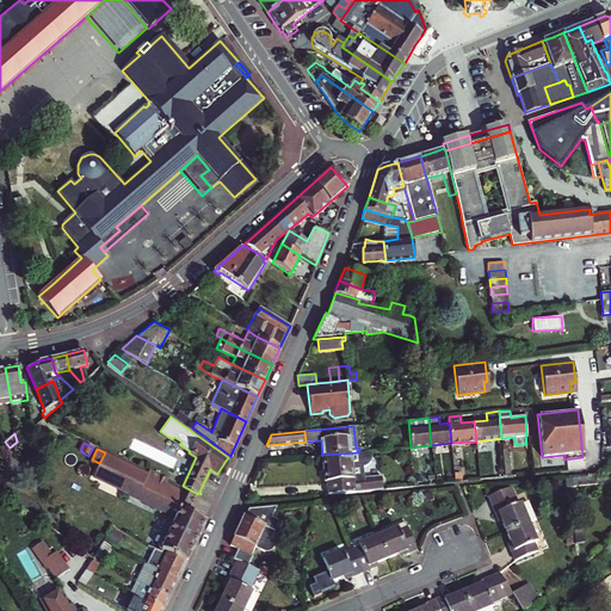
[(359,452),(322,455),(325,481),(326,481),(328,494),(370,489),(382,488),(381,476),(364,477),(363,468),(365,468),(366,467),(368,466),(369,464),(370,462),(371,461),(371,458),(371,457),(371,451),(366,451),(359,452)]
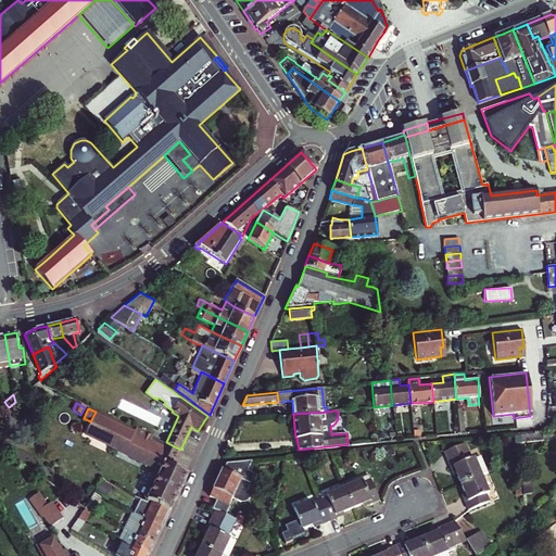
[(149,501),(169,510),(187,474),(173,467),(180,450),(166,442),(163,449),(161,447),(163,441),(152,436),(136,427),(135,431),(96,412),(90,421),(86,432),(116,447),(150,464),(154,455),(160,457),(155,467),(159,468),(144,498),(149,501)]
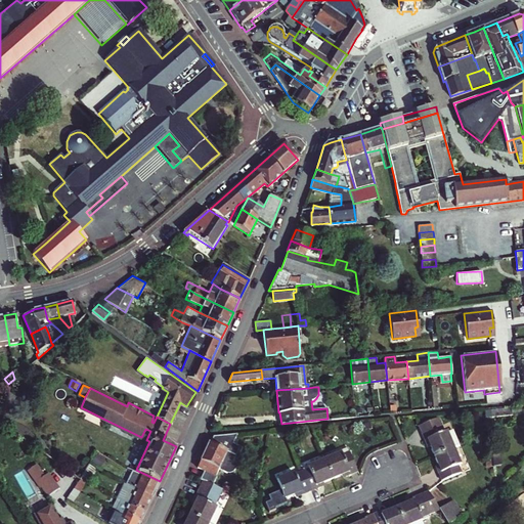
[(438,418),(419,425),(426,442),(429,441),(435,454),(453,447),(446,431),(443,432),(438,418)]
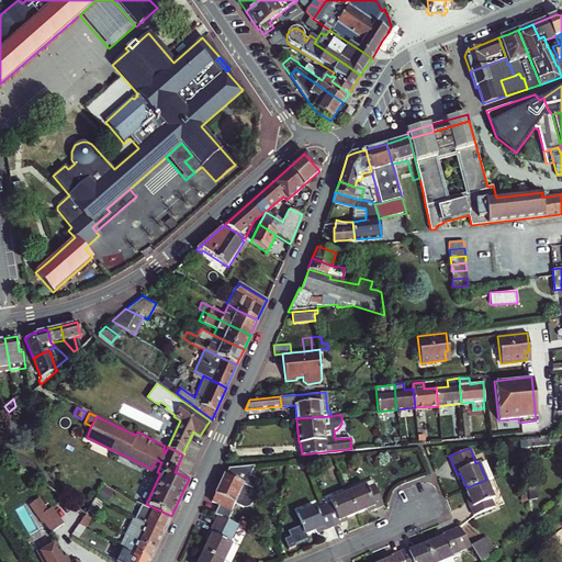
[(485,459),(479,462),(486,480),(493,478),(485,459)]
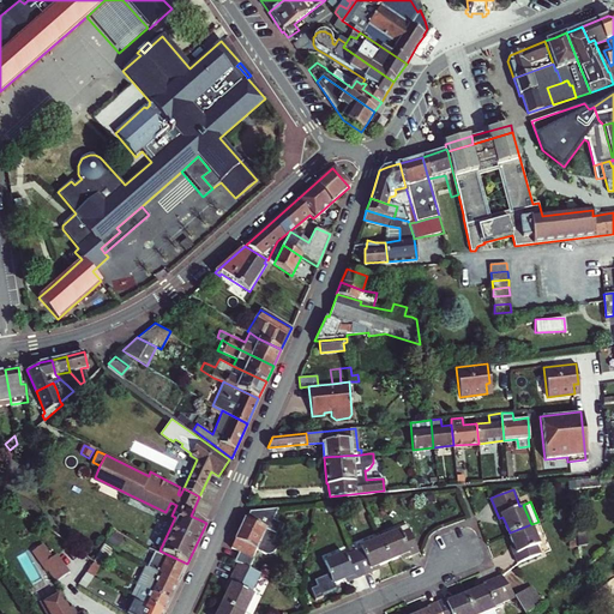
[(170,503),(166,512),(172,516),(176,505),(170,503)]
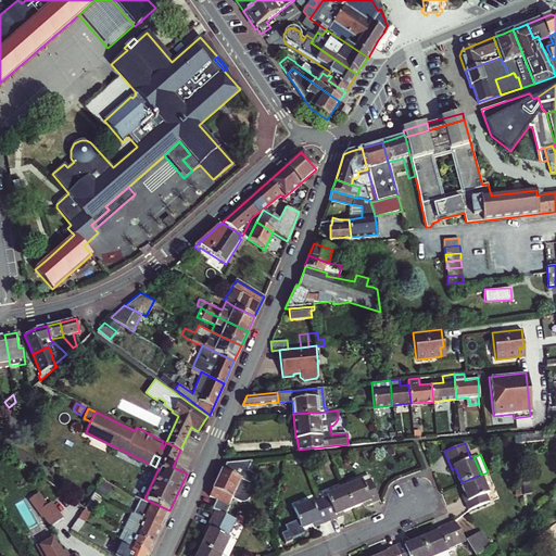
[(251,459),(227,462),(223,469),(210,495),(217,498),(213,507),(216,509),(226,514),(230,504),(229,504),(235,493),(236,494),(236,495),(236,497),(237,498),(238,501),(239,502),(240,503),(241,504),(243,504),(245,504),(247,504),(249,503),(250,502),(251,501),(252,500),(252,497),(253,495),(252,494),(252,492),(251,491),(250,490),(249,489),(248,489),(248,488),(247,488),(254,471),(247,468),(251,459)]
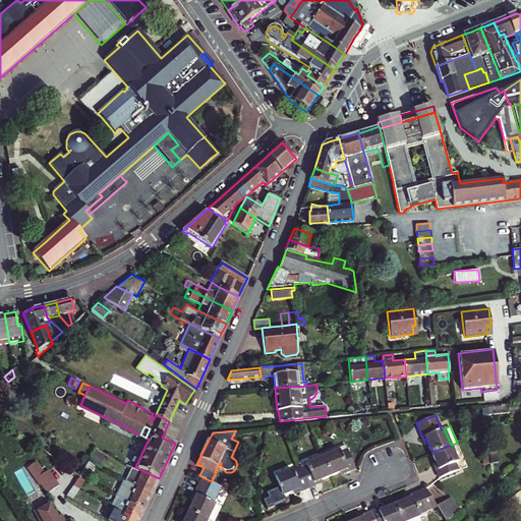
[(339,449),(322,456),(330,475),(343,470),(344,472),(355,468),(345,444),(338,447),(339,449)]
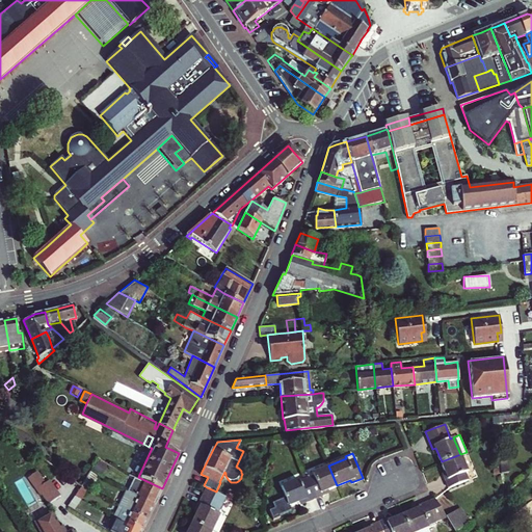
[(460,454),(442,461),(447,475),(444,476),(449,487),(468,479),(464,472),(467,471),(460,454)]
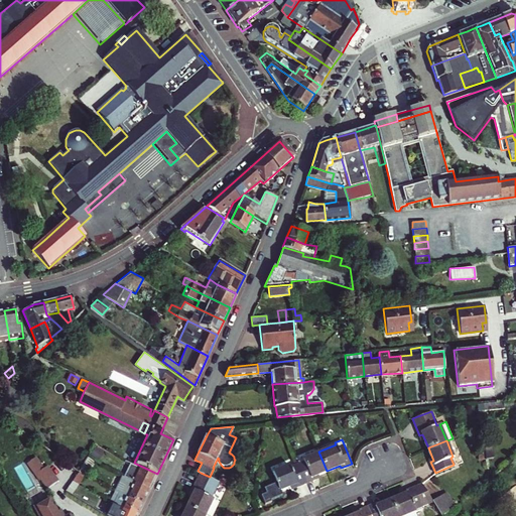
[(93,460),(95,461),(102,448),(94,444),(87,456),(93,460)]
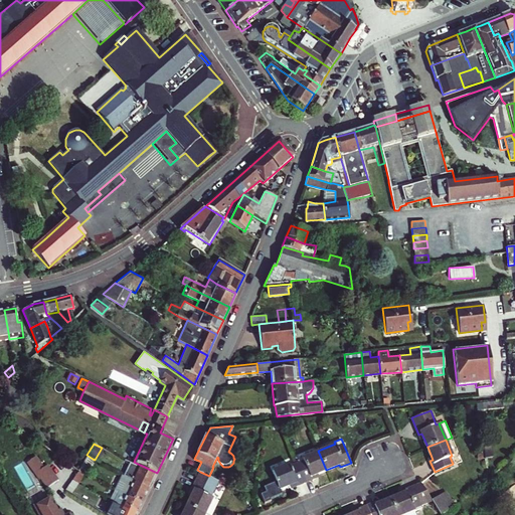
[(326,470),(318,451),(302,458),(303,460),(297,463),(305,482),(315,478),(314,475),(326,470)]
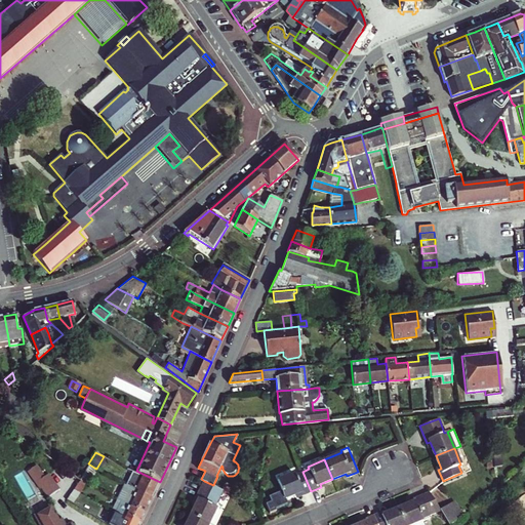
[(79,479),(85,482),(94,468),(88,463),(79,479)]
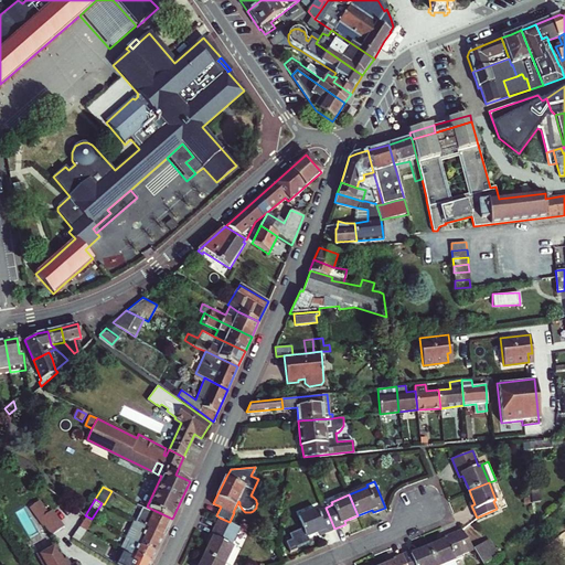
[(149,512),(136,505),(135,507),(134,509),(132,512),(140,516),(137,522),(139,523),(164,536),(172,519),(151,509),(149,512)]
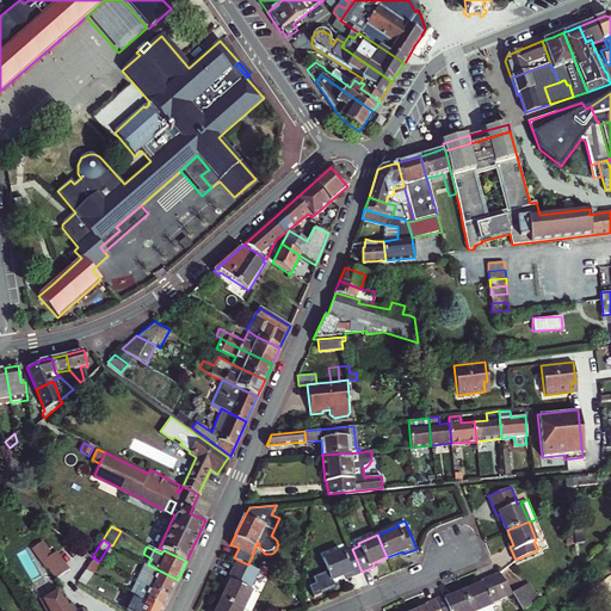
[(349,578),(362,572),(352,549),(344,553),(343,550),(322,559),(332,581),(347,574),(349,578)]
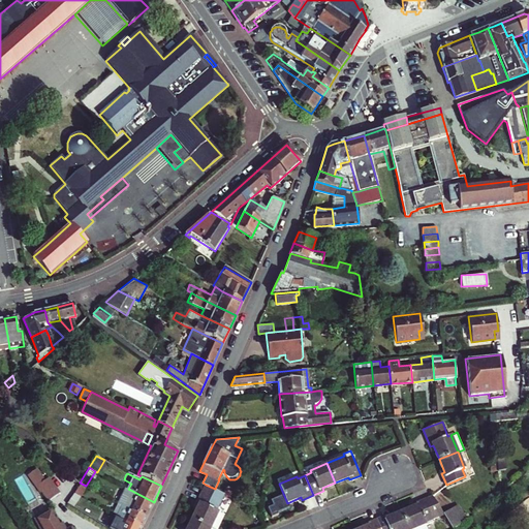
[(49,501),(60,493),(49,476),(37,485),(49,501)]
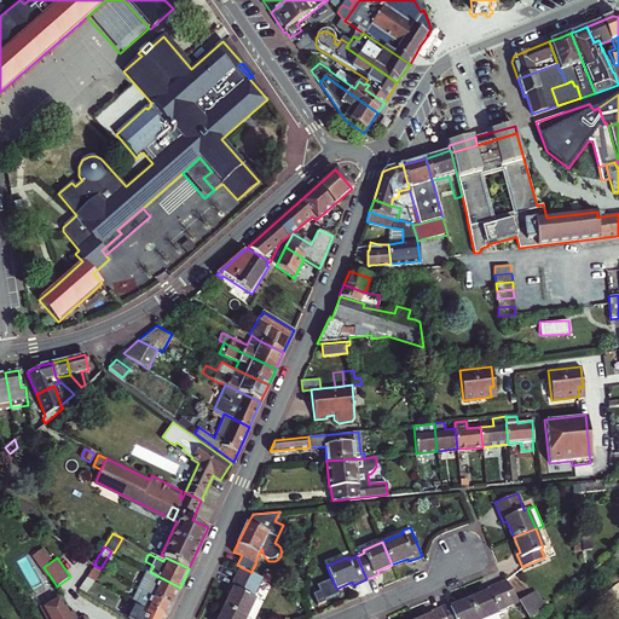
[(93,565),(86,577),(92,580),(100,568),(93,565)]
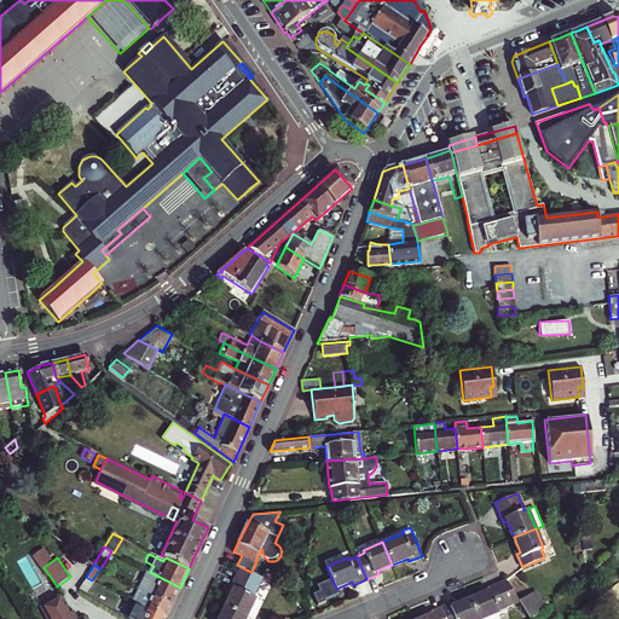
[(140,567),(131,586),(134,588),(137,589),(145,571),(140,567)]
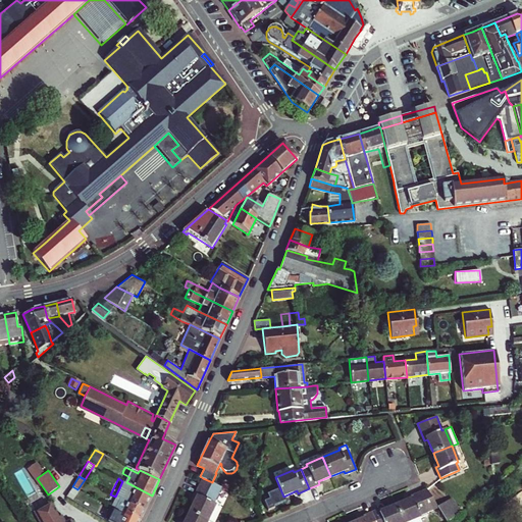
[(212,482),(203,478),(194,498),(196,499),(189,512),(208,520),(215,505),(213,504),(221,487),(212,482)]
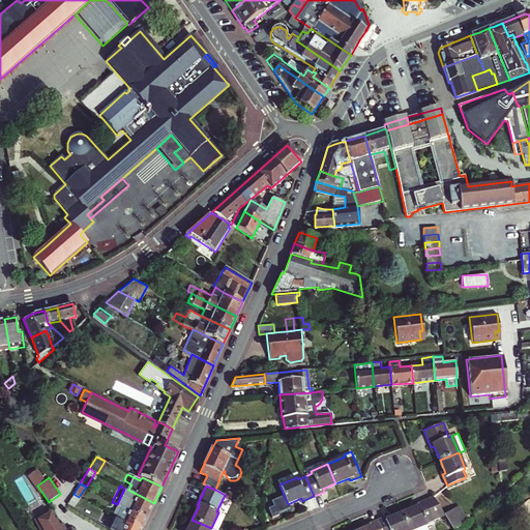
[(117,504),(118,505),(146,520),(154,503),(130,491),(128,490),(124,489),(117,504)]
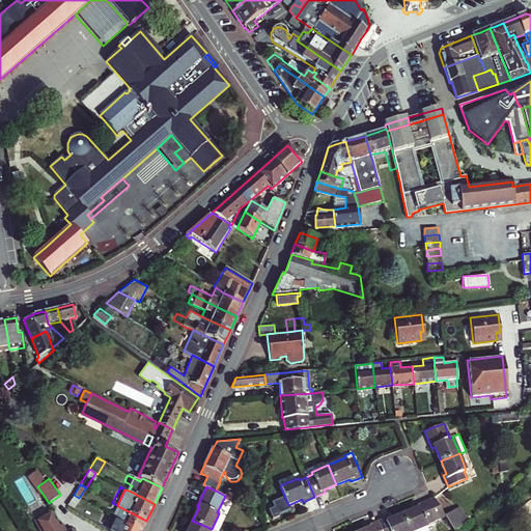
[(66,505),(73,508),(79,498),(74,495),(66,505)]
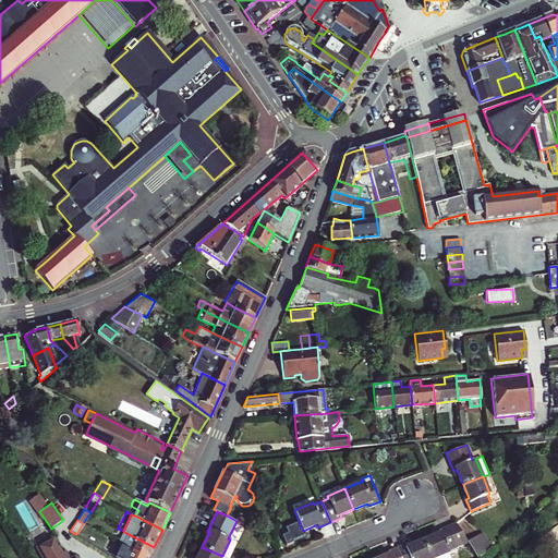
[(437,534),(423,541),(429,557),(449,557),(447,553),(449,553),(448,550),(468,542),(456,523),(436,532),(437,534)]
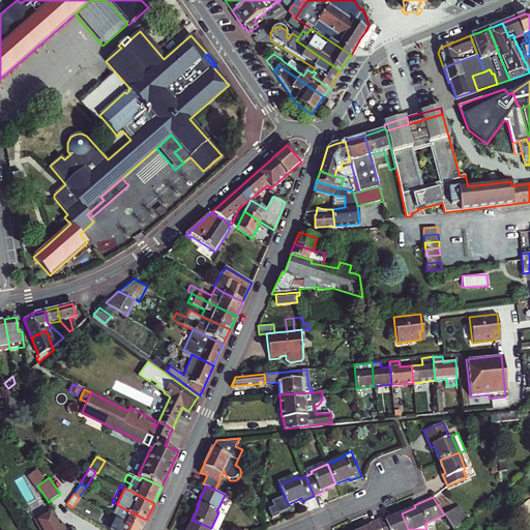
[(529,527),(529,497),(523,503),(517,508),(529,527)]
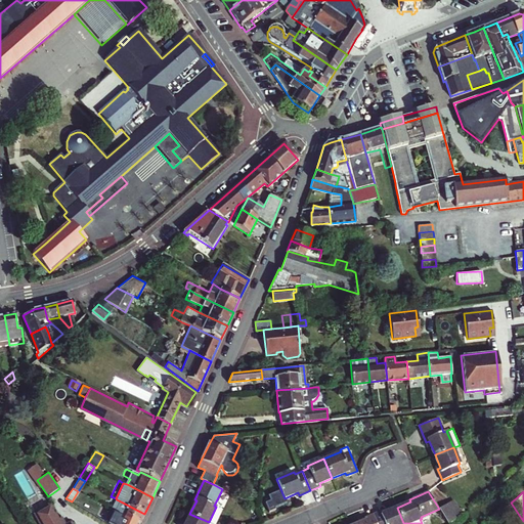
[(115,512),(127,519),(128,515),(140,521),(144,514),(117,499),(113,508),(115,509),(116,510),(115,512)]
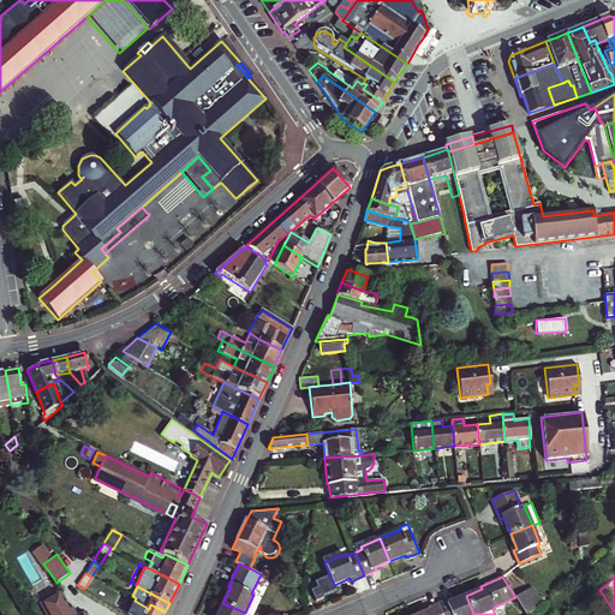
[(532,587),(515,597),(525,614),(526,614),(542,603),(532,587)]
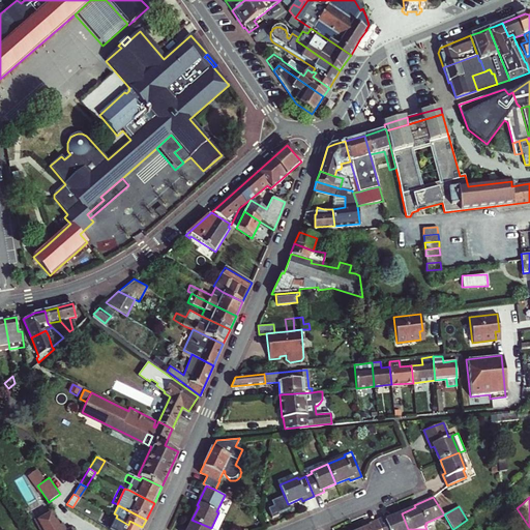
[(72,529),(71,527),(65,529),(62,529),(51,509),(34,519),(40,529),(72,529)]
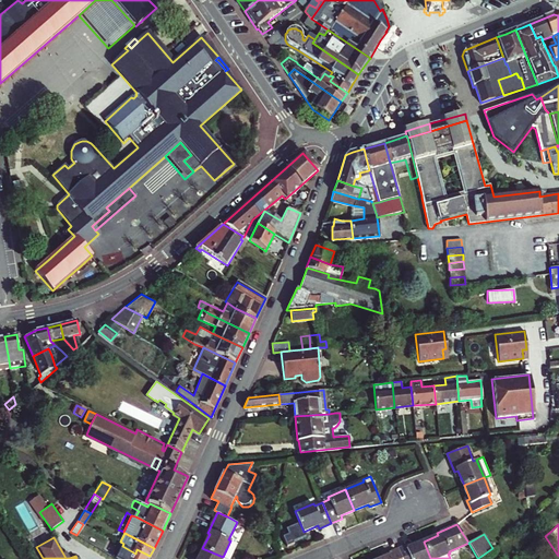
[(396,549),(400,558),(430,558),(424,542),(409,547),(408,545),(396,549)]
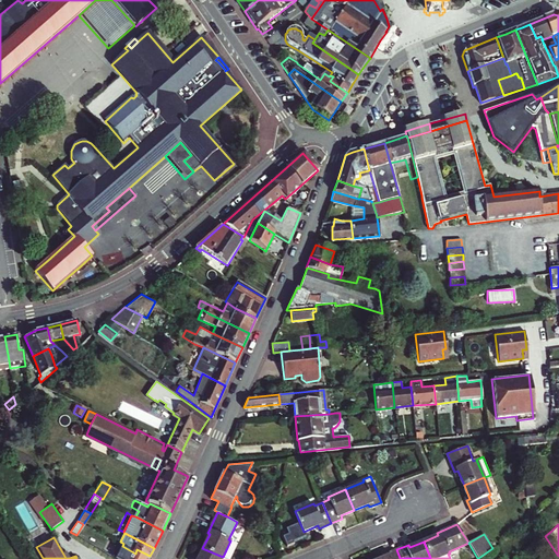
[(113,558),(115,558),(147,558),(150,556),(137,549),(135,554),(122,546),(120,546),(119,545),(113,558)]
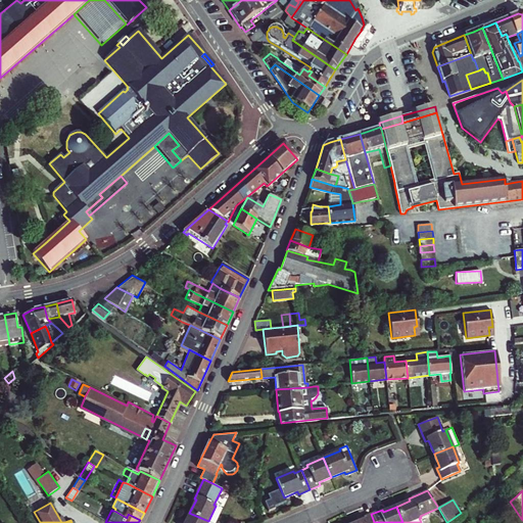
[(206,522),(208,521),(189,513),(184,522),(206,522)]
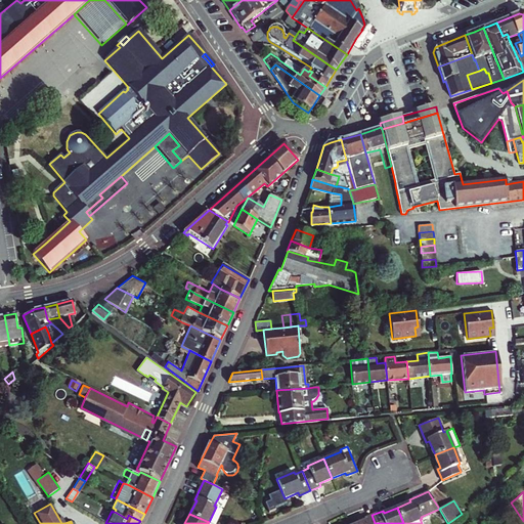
[(355,523),(375,523),(372,515),(360,519),(361,522),(355,523)]
